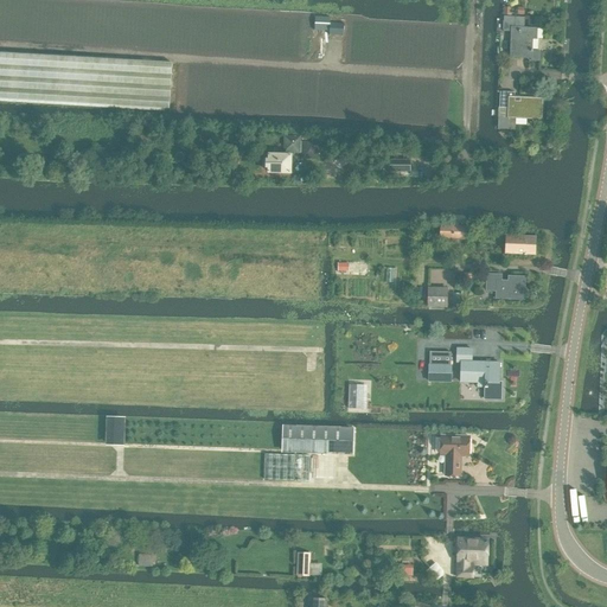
[(314,30),(328,31),(328,34),(343,36),(344,24),(330,23),(330,17),(315,16),(314,30)]
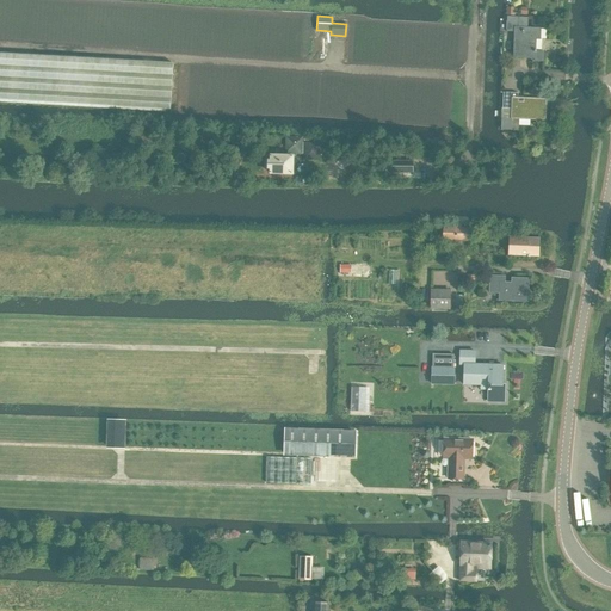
[(528,29),(528,17),(507,16),(506,31),(513,32),(513,57),(534,59),(534,61),(543,62),(543,51),(536,51),(536,50),(535,50),(535,39),(539,39),(539,29),(528,29)]
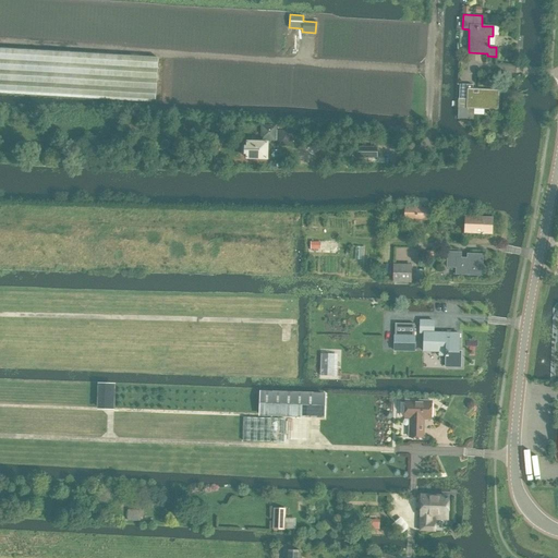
[(0,91),(155,100),(158,58),(0,48),(0,91)]
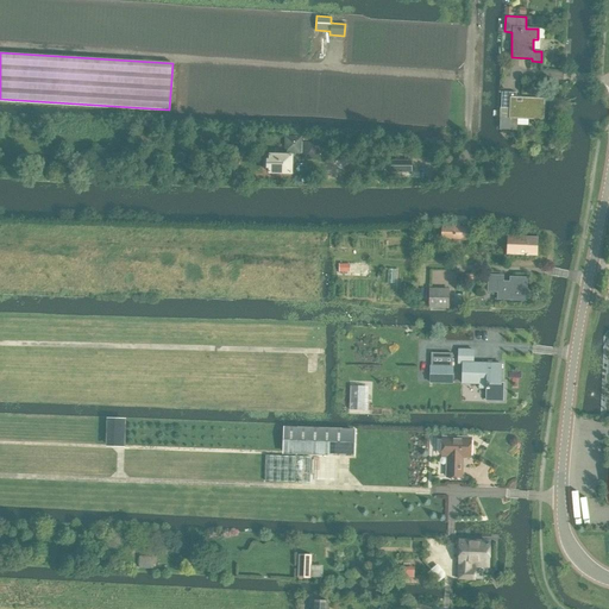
[(518,130),(518,118),(542,120),(544,99),(522,98),(522,102),(515,102),(515,93),(502,92),(501,108),(500,130),(518,130)]
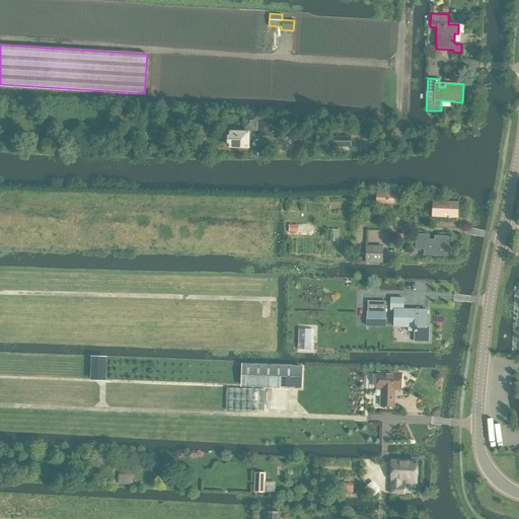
[(230,138),(228,138),(228,146),(230,146),(230,149),(248,149),(248,133),(257,133),(257,137),(273,137),(273,123),(256,123),(256,118),(242,118),(242,133),(242,135),(230,135),(230,138)]
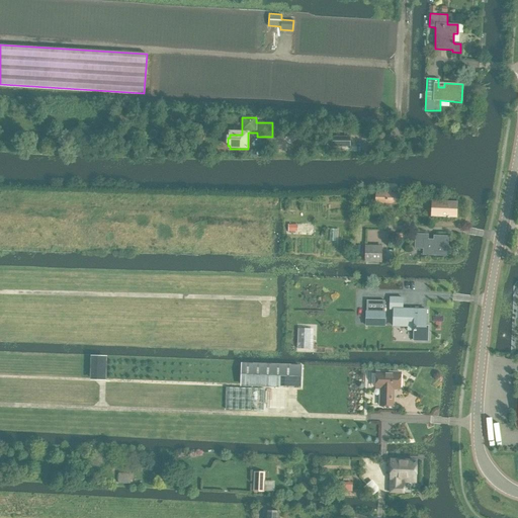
[(331,137),(331,147),(350,147),(350,137),(331,137)]
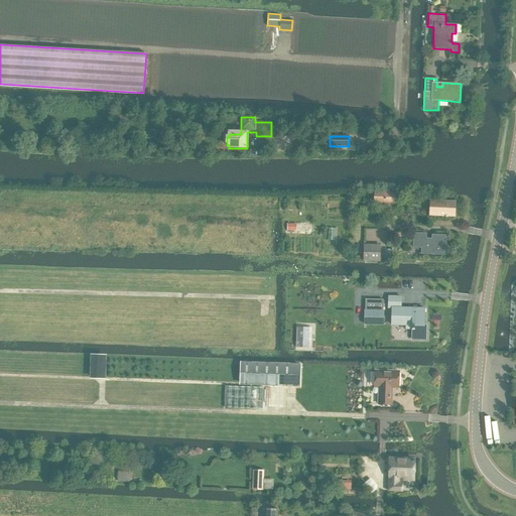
[(374,204),(395,204),(395,194),(385,194),(385,189),(374,189),(374,204)]
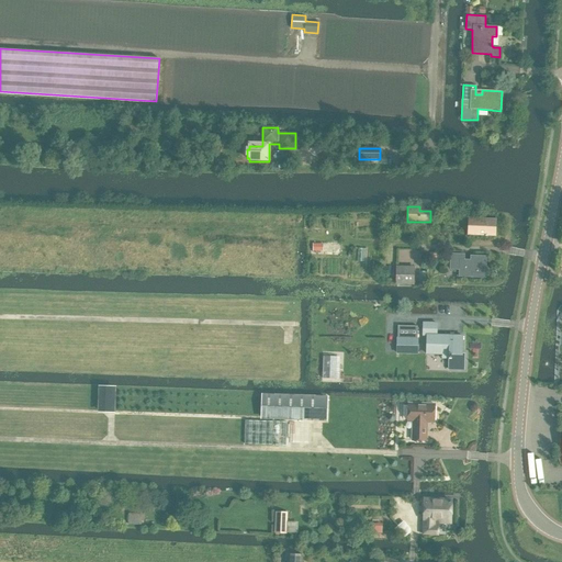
[(496,220),(469,217),(469,220),(469,235),(495,236),(496,220)]
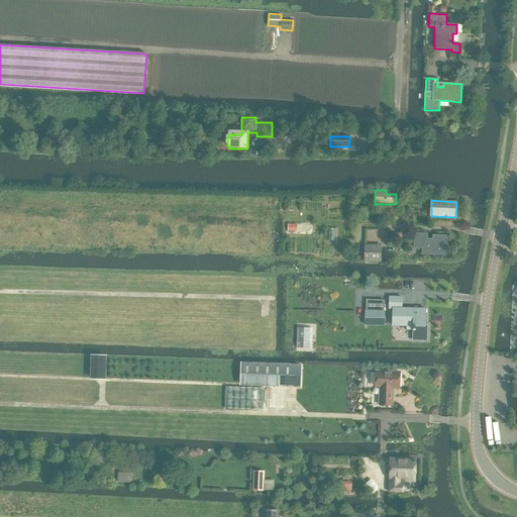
[(415,234),(414,247),(422,248),(422,254),(433,255),(446,255),(449,253),(449,247),(447,244),(447,236),(433,236),(433,240),(427,239),(427,234),(415,234)]
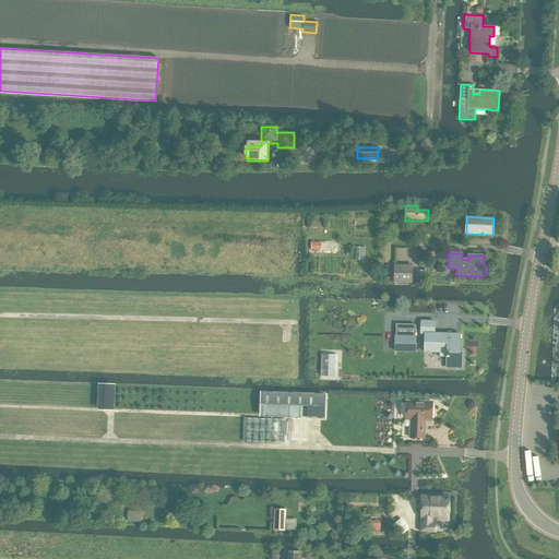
[(411,283),(412,266),(395,266),(394,283),(411,283)]
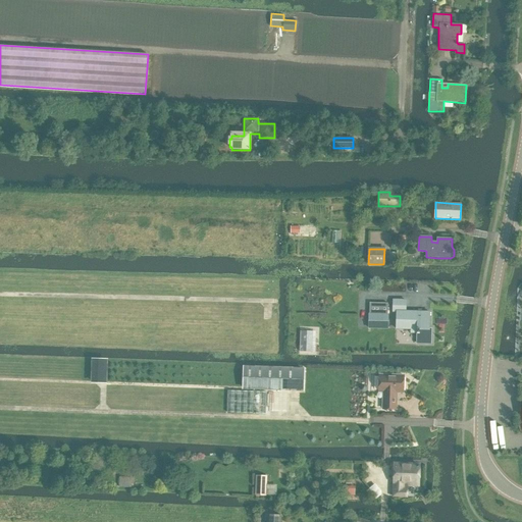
[(394,300),(393,311),(397,312),(396,328),(411,329),(417,329),(417,333),(416,343),(431,344),(431,328),(429,328),(429,312),(405,311),(406,301),(394,300)]
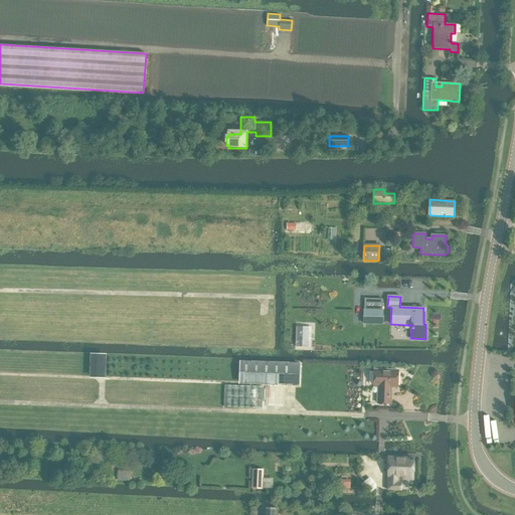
[(364,299),(364,324),(382,324),(382,300),(364,299)]
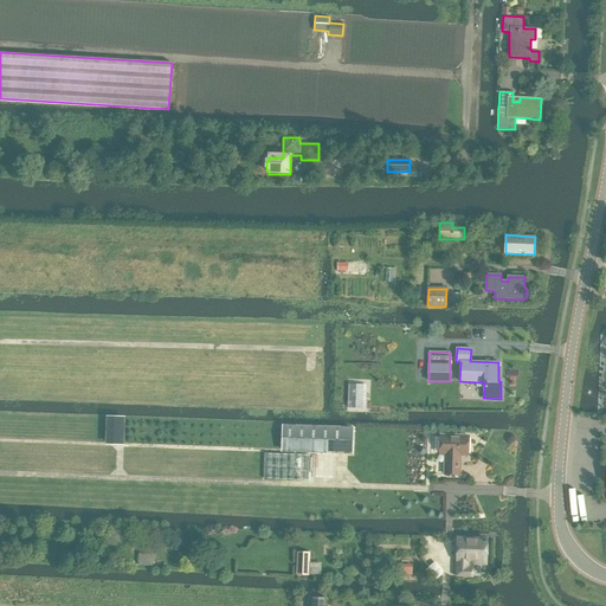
[(348,407),(362,408),(363,385),(349,385),(348,407)]
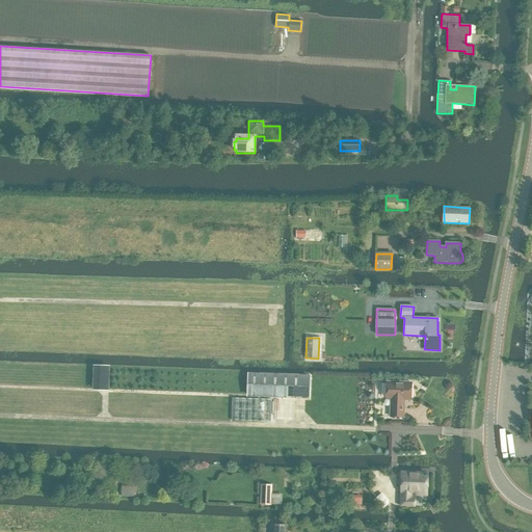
[(95,367),(94,389),(106,389),(107,367),(95,367)]
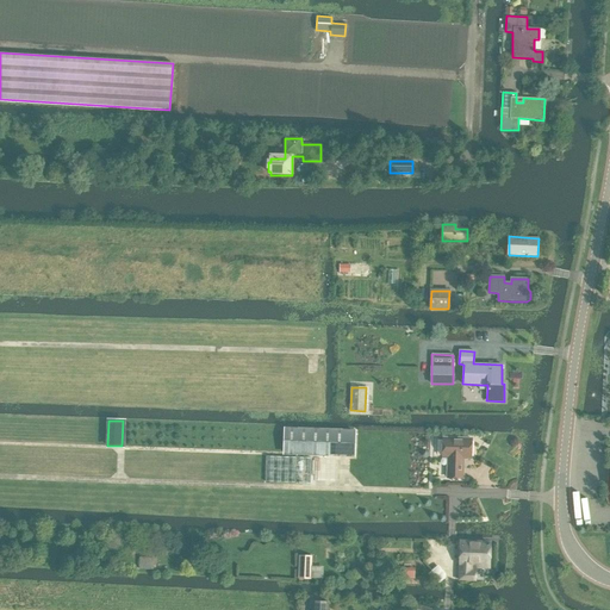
[(286,429),(285,454),(352,456),(353,431),(286,429)]
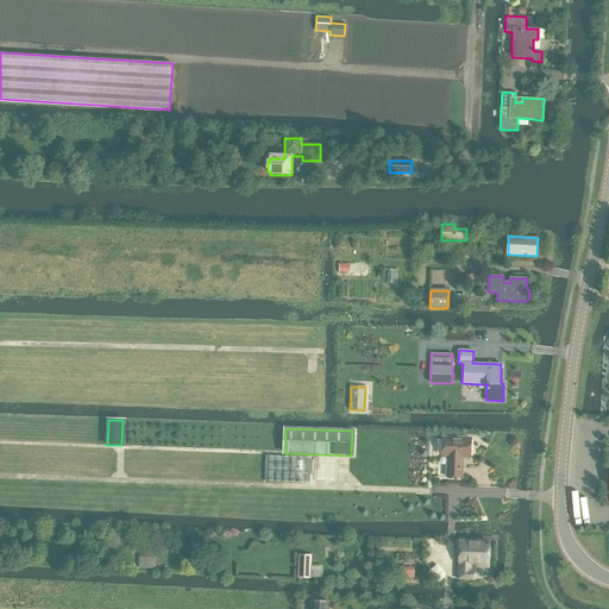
[(447,457),(446,477),(462,478),(463,458),(470,458),(471,439),(443,438),(443,457),(447,457)]
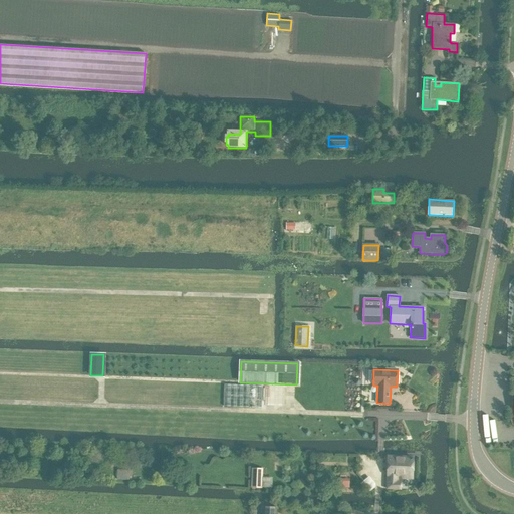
[(225,384),(224,406),(262,408),(262,387),(225,384)]
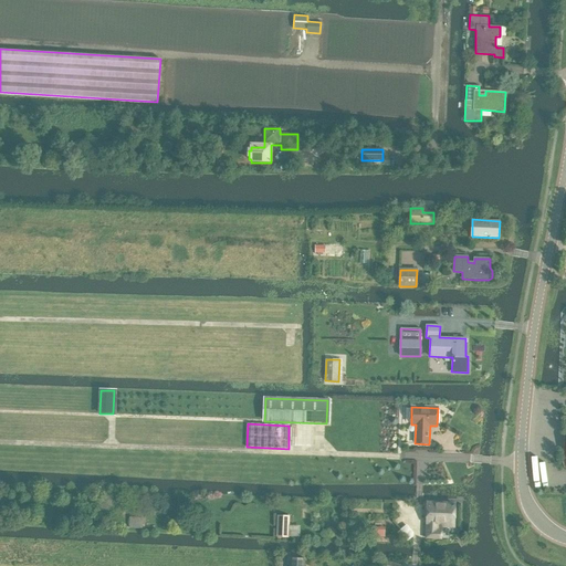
[(428,504),(427,522),(427,537),(440,537),(441,531),(437,531),(437,523),(453,523),(454,504),(428,504)]
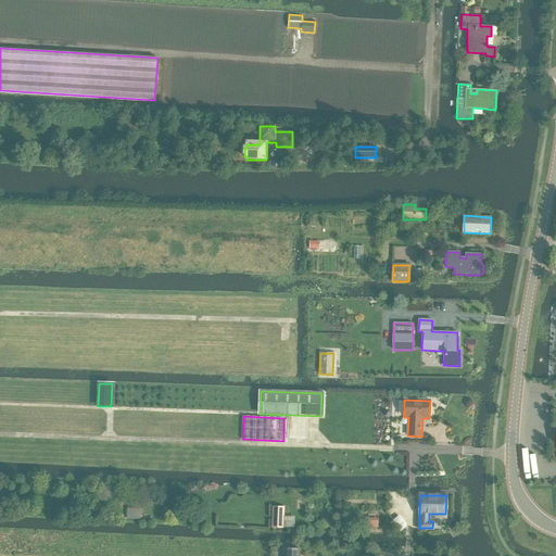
[(273,506),(272,528),(294,529),(295,517),(283,516),(283,506),(273,506)]
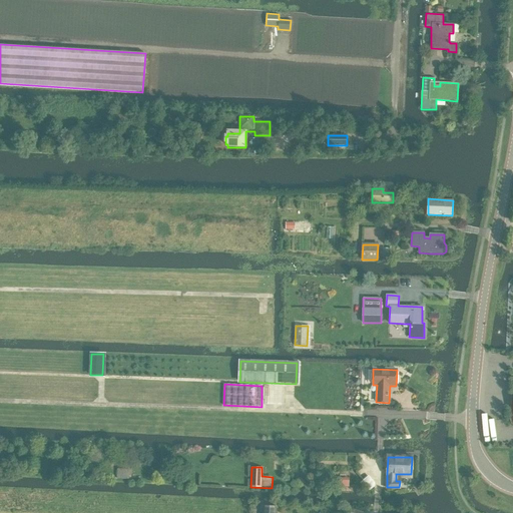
[(129,469),(117,468),(116,478),(128,479),(129,469)]
